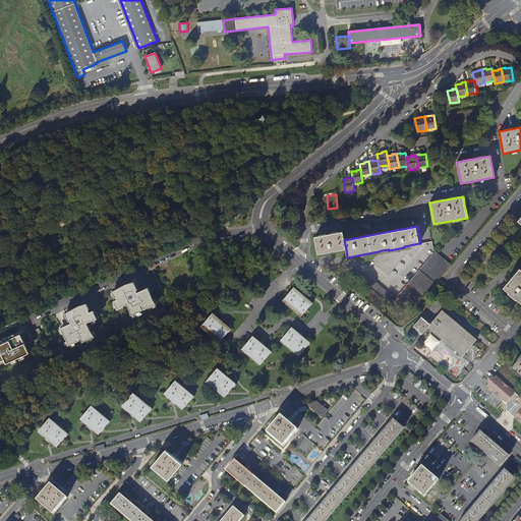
[(317,254),(346,249),(344,240),(343,232),(314,237),(317,254)]
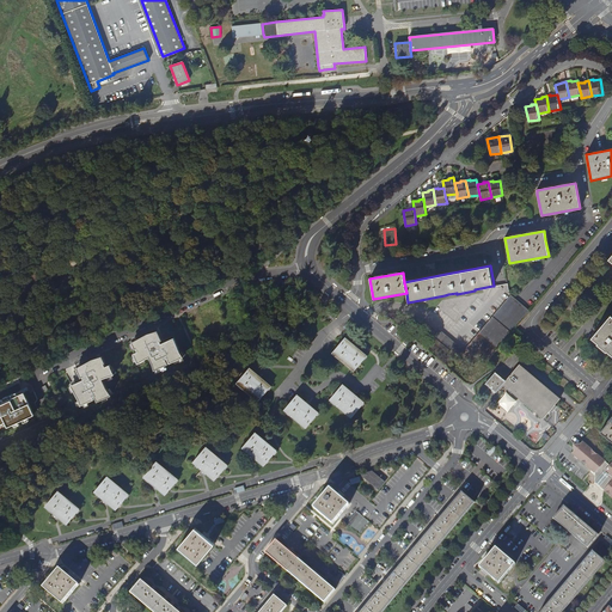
[(507,283),(494,286),(493,286),(475,289),(475,291),(457,294),(457,293),(448,294),(429,317),(423,323),(427,325),(428,324),(438,331),(439,330),(464,350),(484,326),(510,295),(509,294),(507,283)]
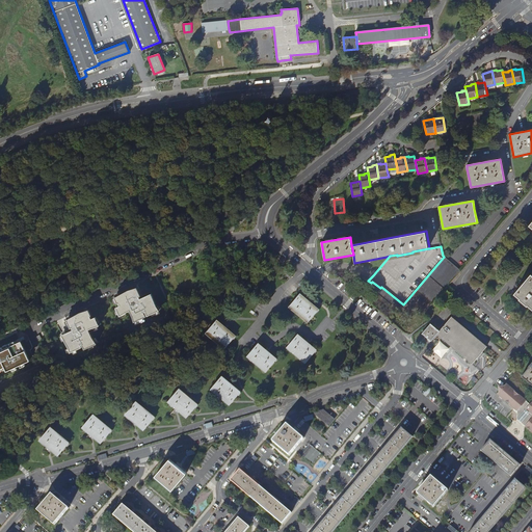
[(450,283),(460,270),(455,266),(444,257),(421,284),(403,304),(381,287),(380,288),(372,282),(371,283),(368,281),(364,285),(375,295),(376,293),(398,311),(395,314),(402,319),(405,316),(409,320),(419,309),(424,314),(445,289),(450,283)]
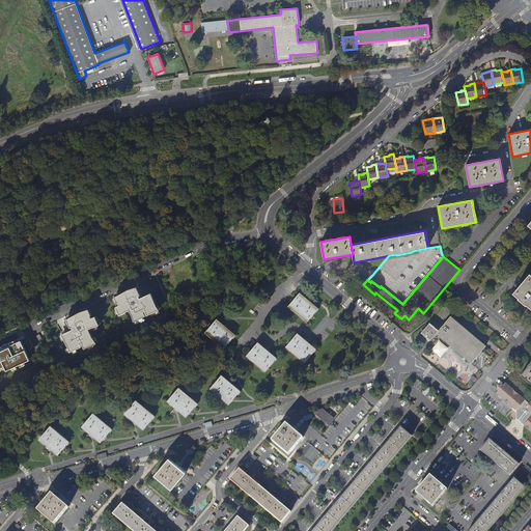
[(530,275),(529,274),(513,294),(519,298),(518,299),(526,306),(527,305),(530,308),(530,275)]
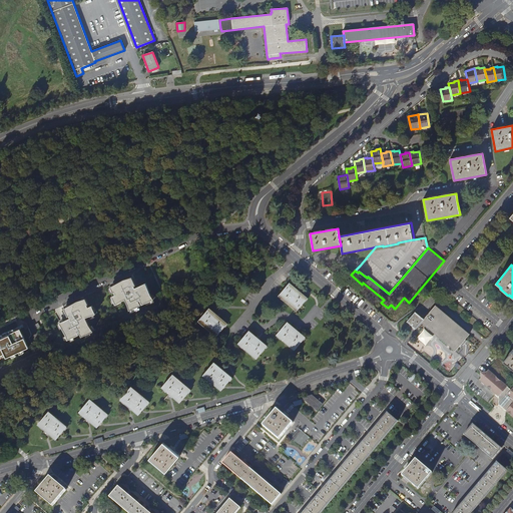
[(128,306),(129,311),(141,306),(139,301),(140,301),(142,305),(153,300),(150,295),(145,284),(135,288),(134,286),(136,286),(132,278),(123,280),(110,287),(113,293),(114,293),(115,295),(112,297),(116,305),(125,300),(128,306)]
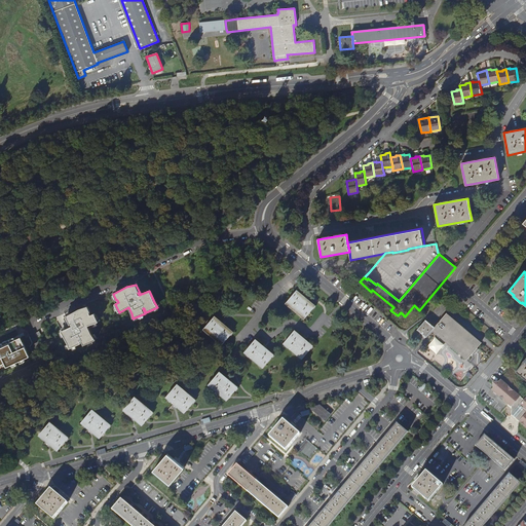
[(304,318),(315,306),(296,291),(286,303),(304,318)]
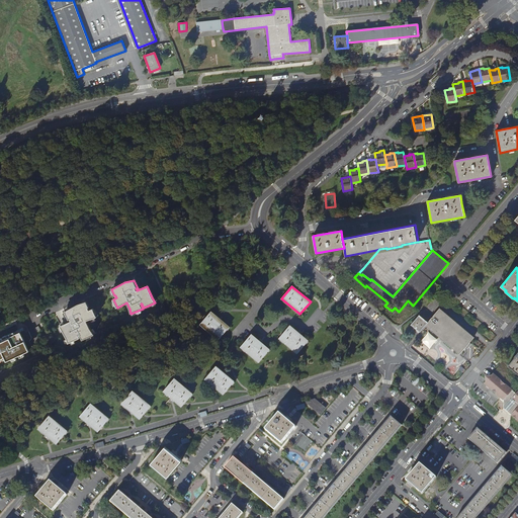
[(67,338),(69,343),(77,340),(76,338),(80,336),(82,340),(94,335),(90,329),(87,321),(97,317),(93,309),(89,311),(88,308),(89,308),(86,301),(78,305),(65,312),(69,320),(70,319),(71,321),(60,326),(67,338)]
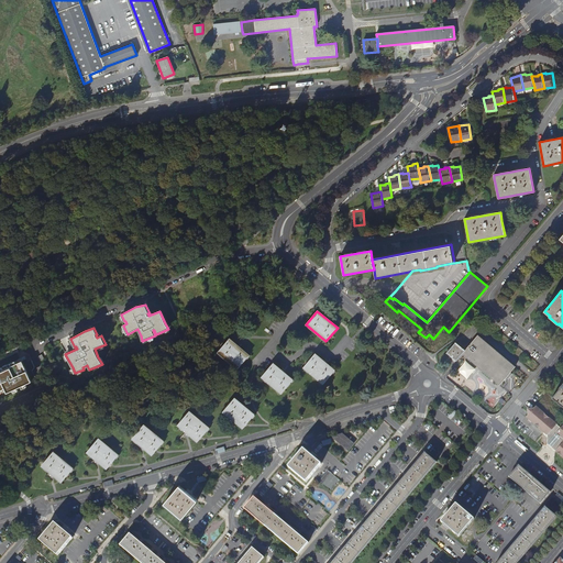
[(478,335),(466,350),(462,354),(499,385),(516,366),(508,360),(478,335)]
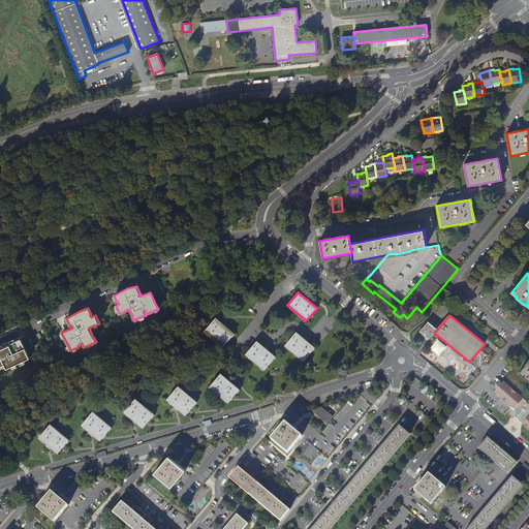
[(223,346),(234,334),(216,318),(205,331),(223,346)]
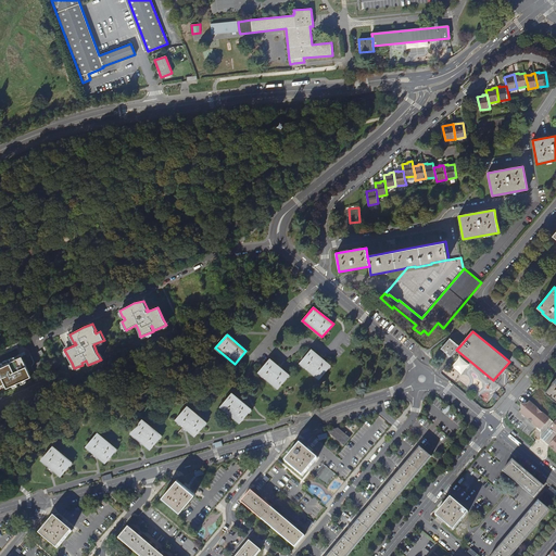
[(451,356),(456,350),(460,345),(459,344),(458,345),(450,339),(441,349),(451,356)]
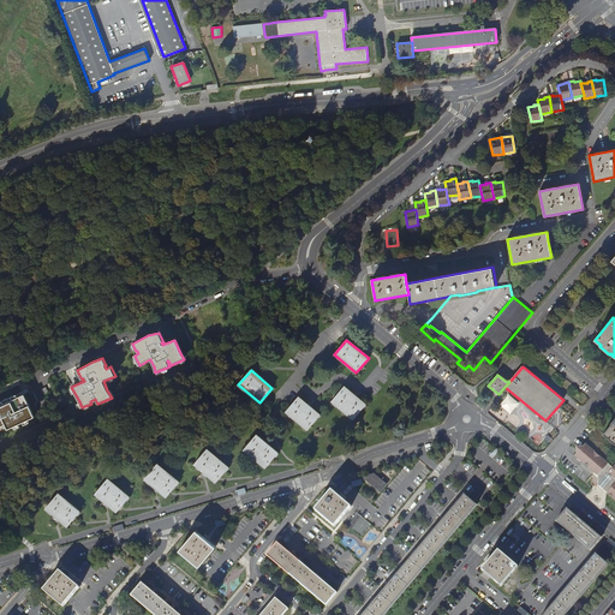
[(332,401),(353,419),(365,405),(344,387),(332,401)]
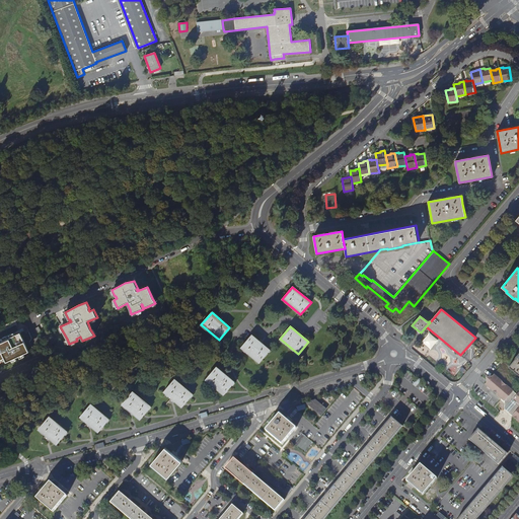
[(0,360),(4,358),(6,362),(11,360),(15,359),(19,357),(23,355),(29,352),(20,332),(14,336),(8,339),(3,341),(0,342),(0,360)]
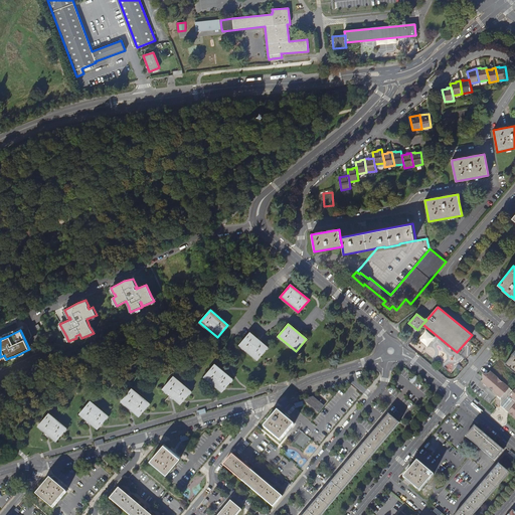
[(258,360),(268,347),(249,332),(239,345),(258,360)]
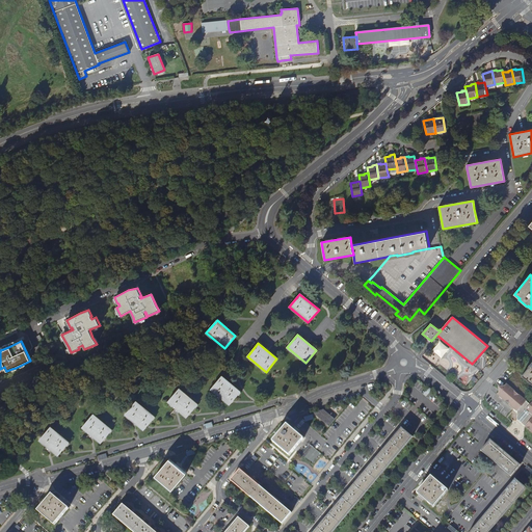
[(531,362),(528,366),(529,367),(522,375),(531,382),(531,362)]
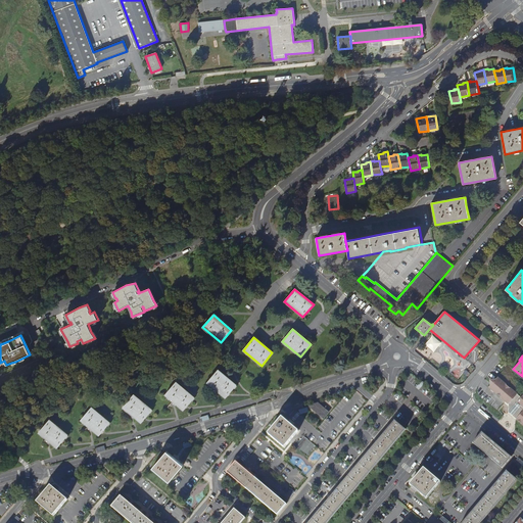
[(226,398),(236,385),(218,370),(207,382),(226,398)]
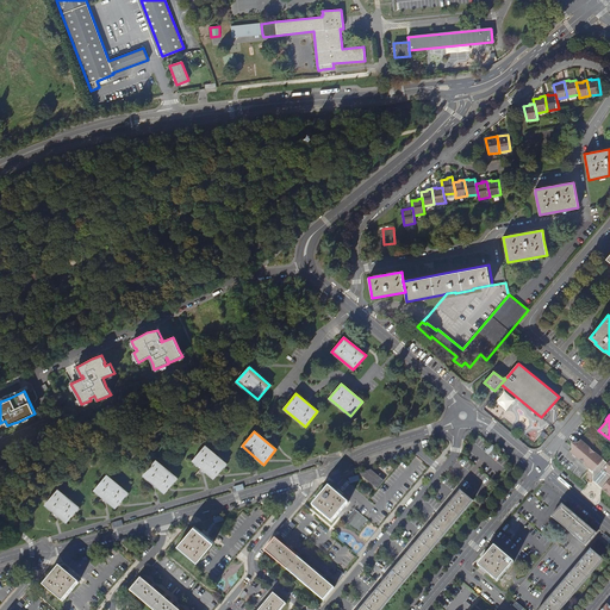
[(609,493),(609,460),(608,464),(580,440),(579,442),(572,442),(573,449),(571,452),(593,471),(593,480),(609,493)]
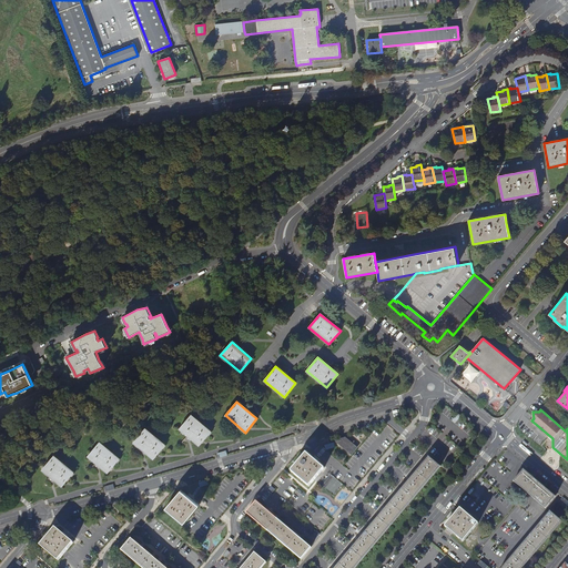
[(200,446),(211,432),(191,415),(179,428),(200,446)]
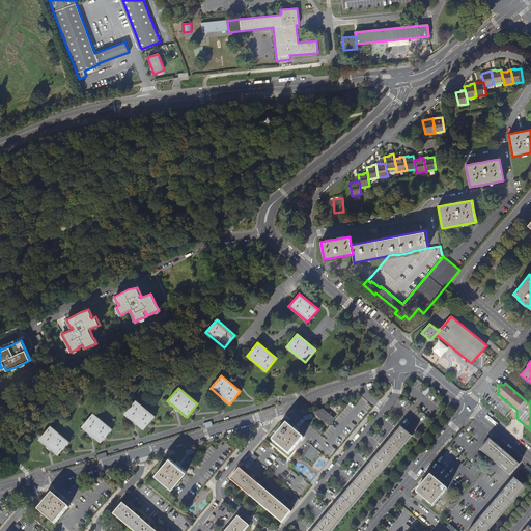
[(143,429),(155,416),(135,400),(124,414),(143,429)]
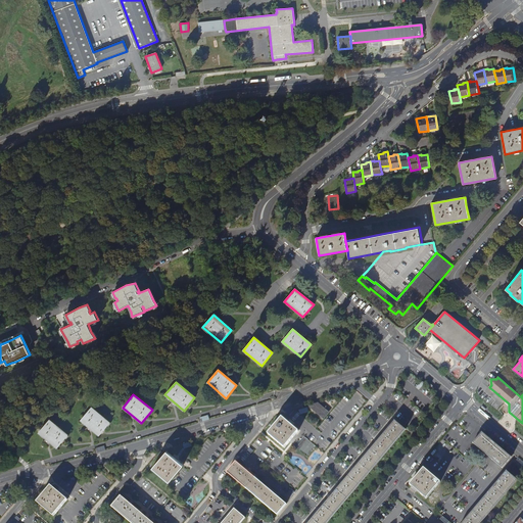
[(318,402),(308,406),(310,408),(323,419),(329,412),(318,402)]
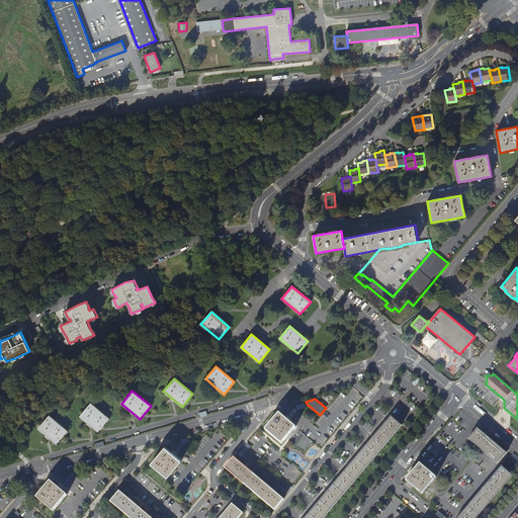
[(98,431),(108,419),(90,404),(80,416),(98,431)]
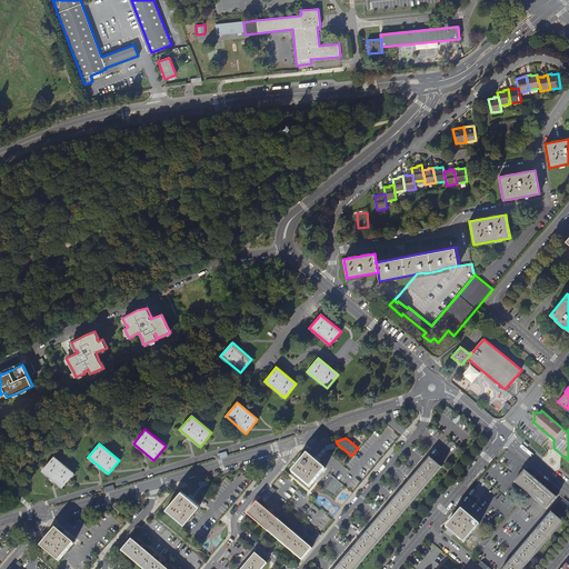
[(309,487),(325,469),(307,453),(291,471),(309,487)]
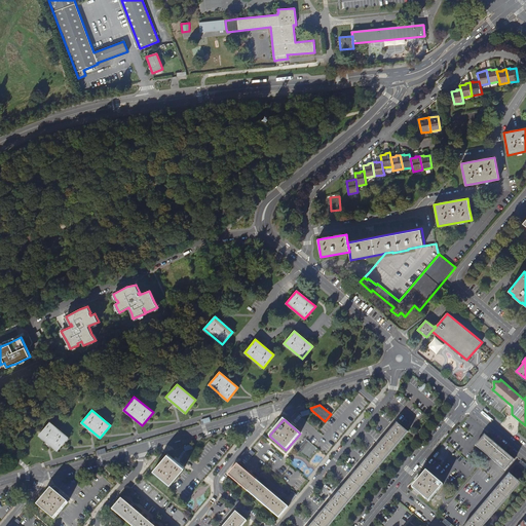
[(58,451),(68,438),(49,422),(39,435),(58,451)]
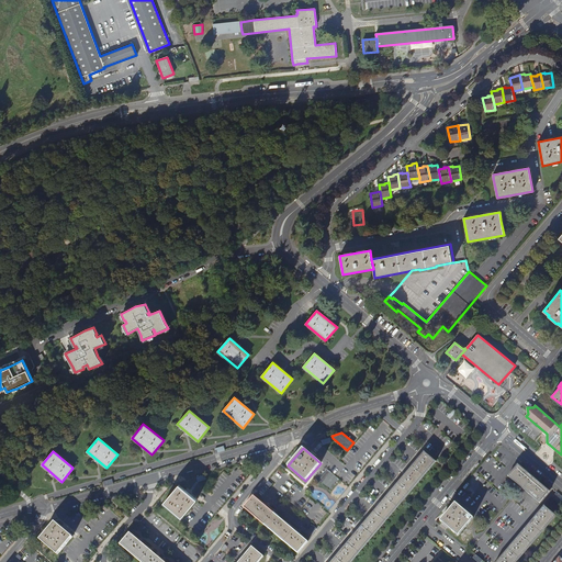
[(350,561),(355,558),(375,534),(390,516),(416,485),(436,461),(424,452),(404,475),(379,505),(359,529),(339,552),(330,561),(350,561)]
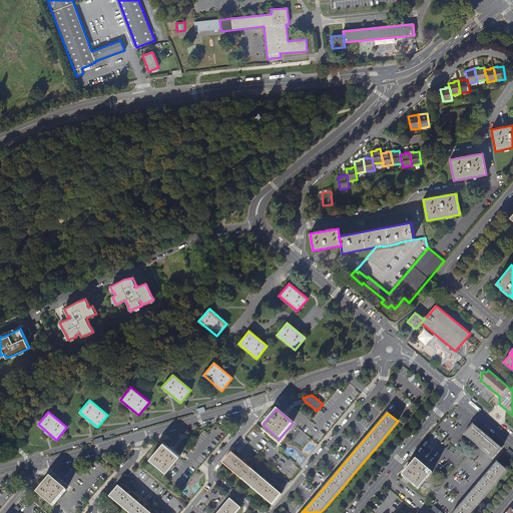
[(493,459),(501,448),(487,436),(473,424),(464,434),(479,447),(493,459)]
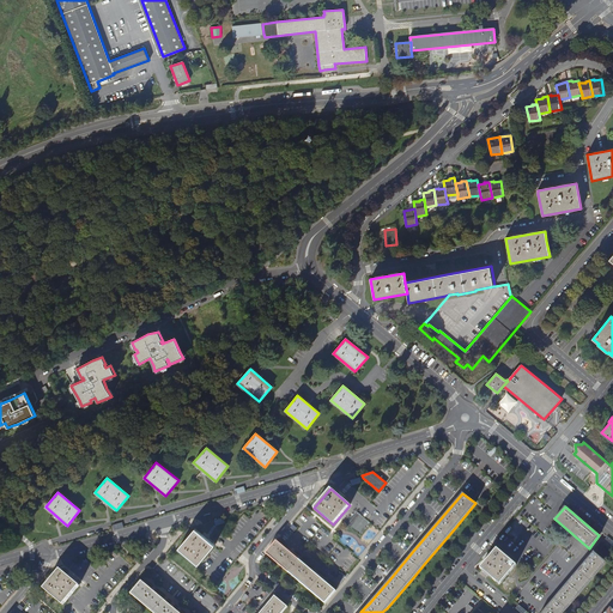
[(362,536),(371,525),(357,513),(347,525),(362,536)]
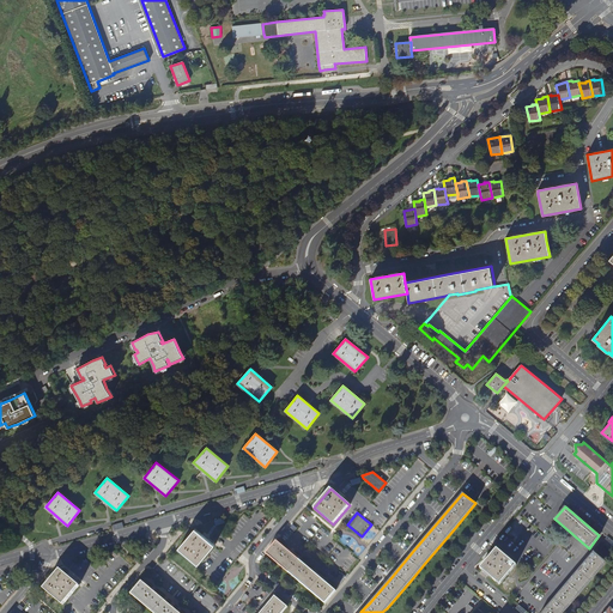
[(199,565),(214,545),(195,529),(178,548),(199,565)]
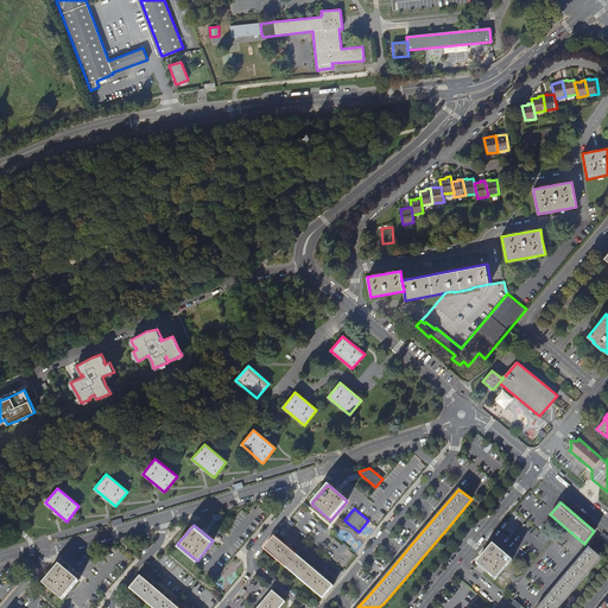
[(322,599),(333,587),(321,576),(299,557),(274,537),(264,549),(277,559),(298,578),(322,599)]
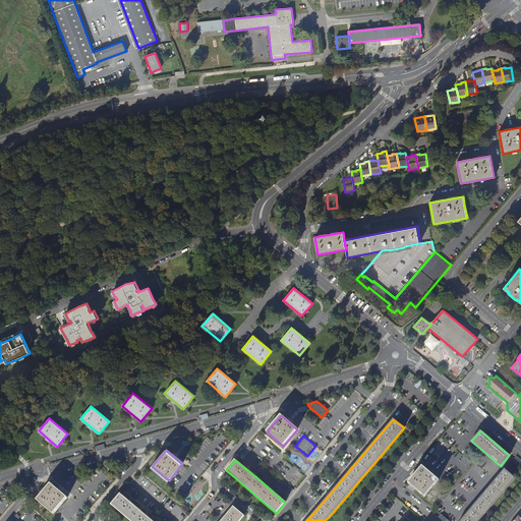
[(424,497),(439,480),(422,466),(408,482),(424,497)]
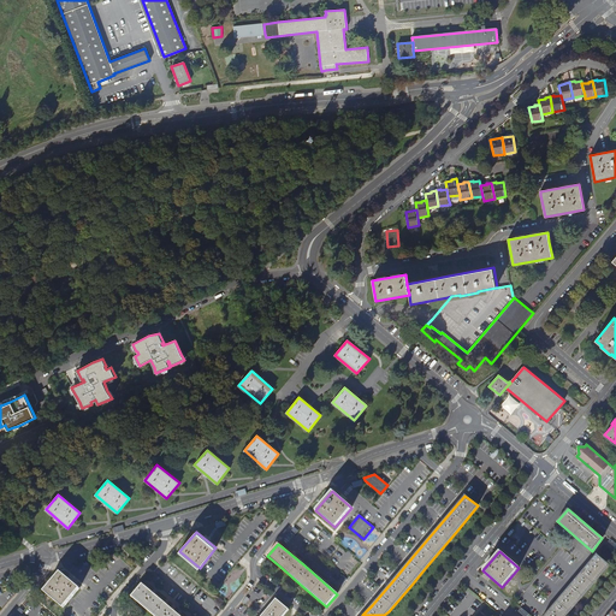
[(561,597),(544,615),(566,615),(568,614),(587,592),(605,570),(609,566),(597,555),(584,569),(561,597)]
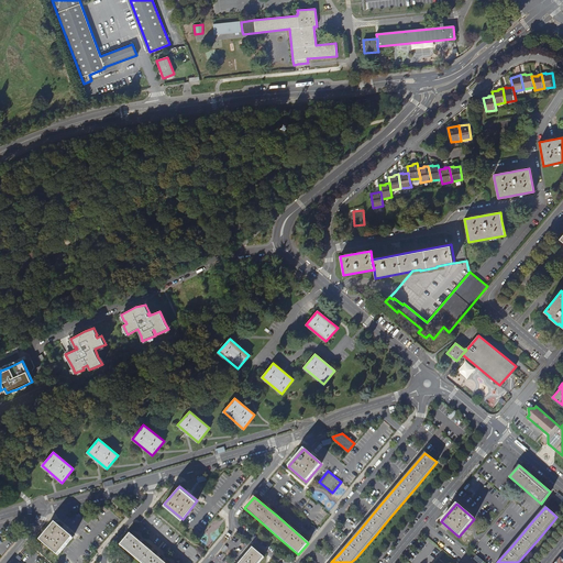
[(65,531),(55,522),(40,541),(58,555),(73,538),(65,531)]
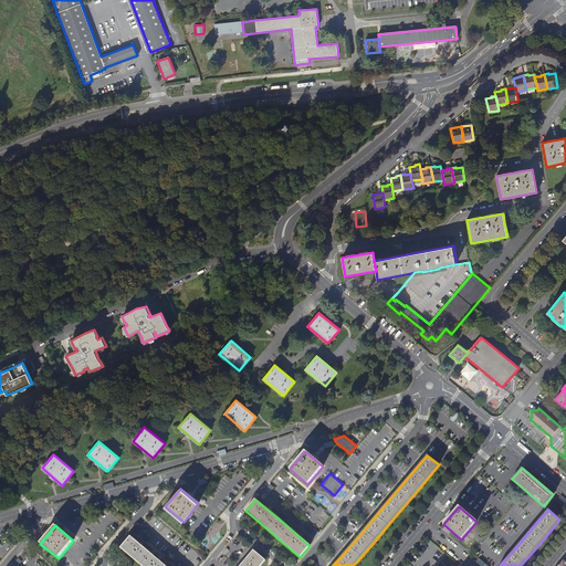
[(165,565),(130,536),(121,548),(142,565),(165,565)]
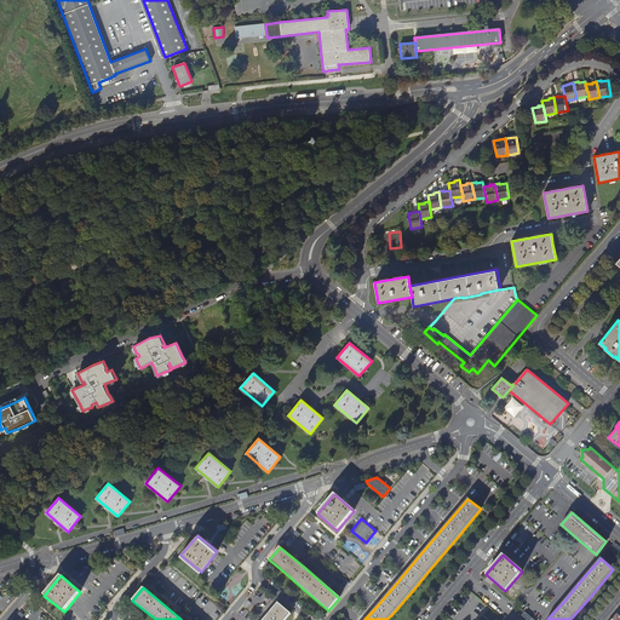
[(285,619),(291,614),(277,603),(269,613),(263,619),(285,619)]
